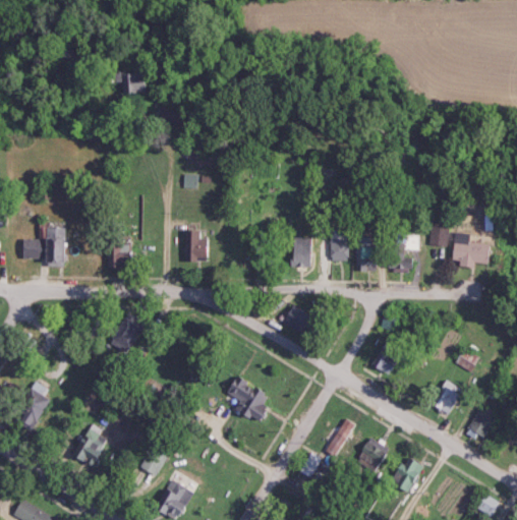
[(148,72),(115,72),(115,95),(148,95),(148,72)]
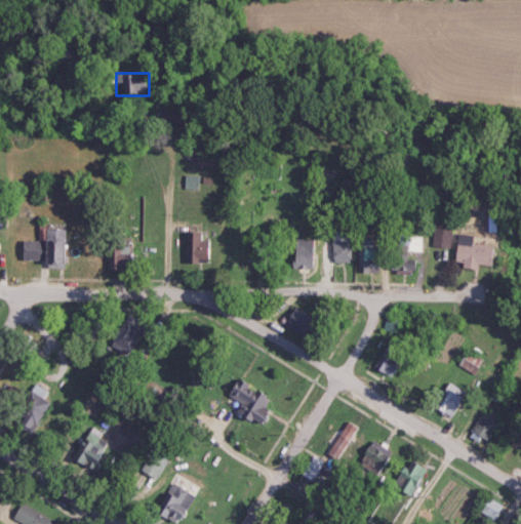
[(452,227),(436,226),(434,246),(450,247),(452,227)]
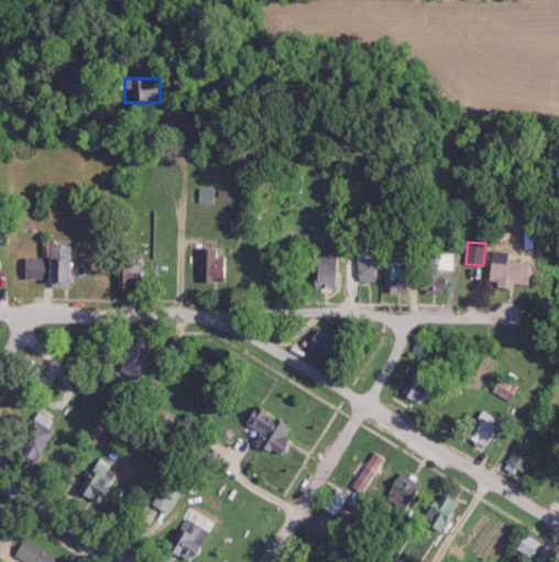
[(26,282),(75,282),(75,246),(52,246),(52,257),(26,257),(26,282)]
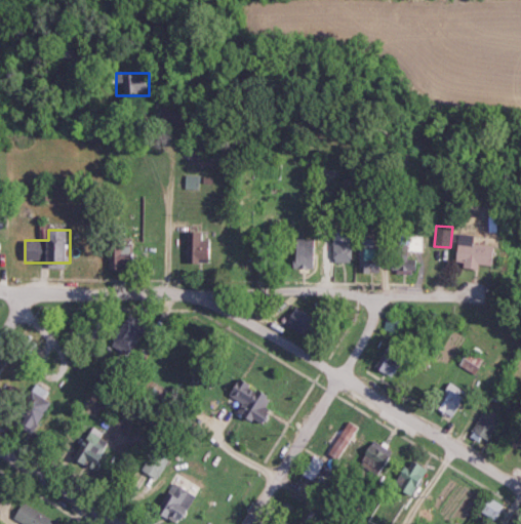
[(211,264),(211,239),(205,239),(205,232),(189,232),(189,264),(211,264)]
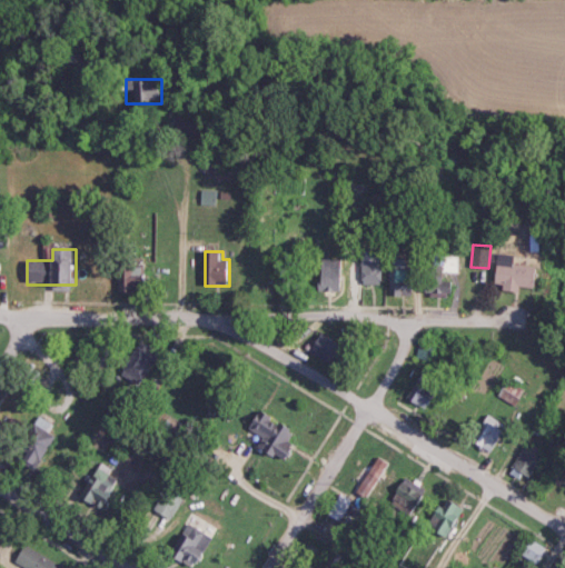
[(363,282),(382,282),(382,253),(363,253),(363,282)]
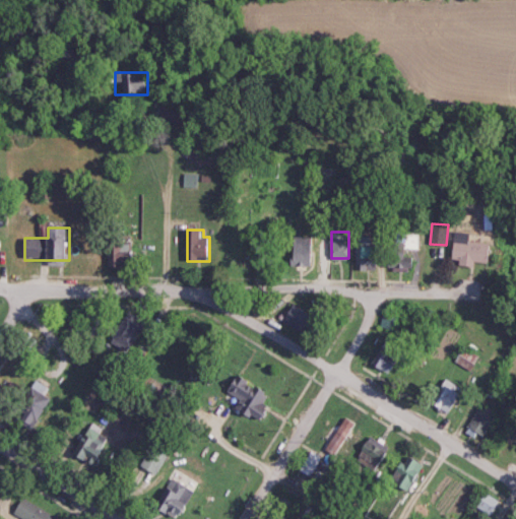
[(466,241),(467,235),(454,233),(450,262),(484,266),(487,244),(466,241)]
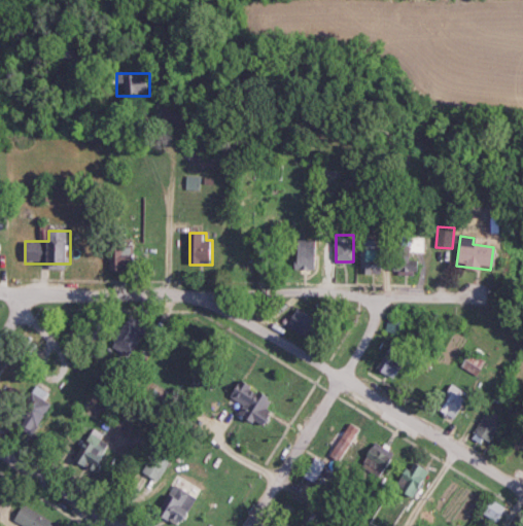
[(410,251),(422,251),(422,238),(410,238),(410,251)]
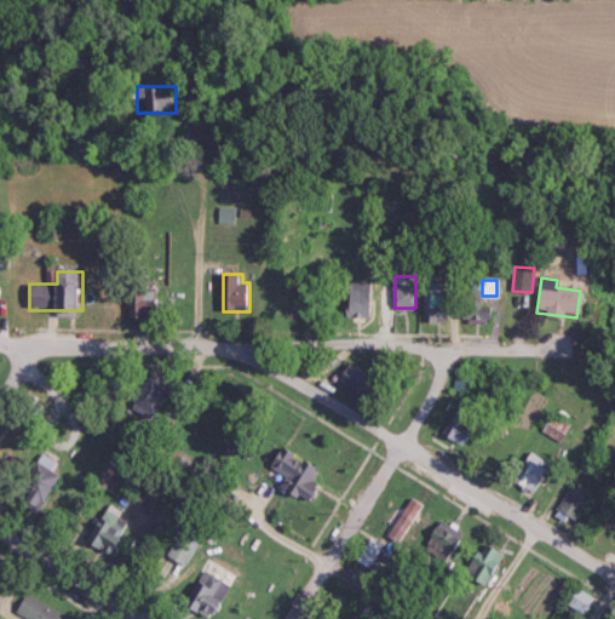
[(373,282),(349,282),(349,314),(373,314),(373,282)]
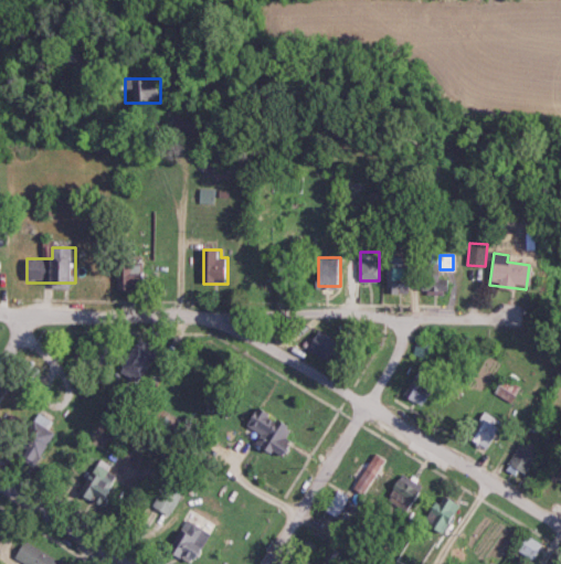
[(145,258),(118,258),(118,282),(145,282),(145,258)]
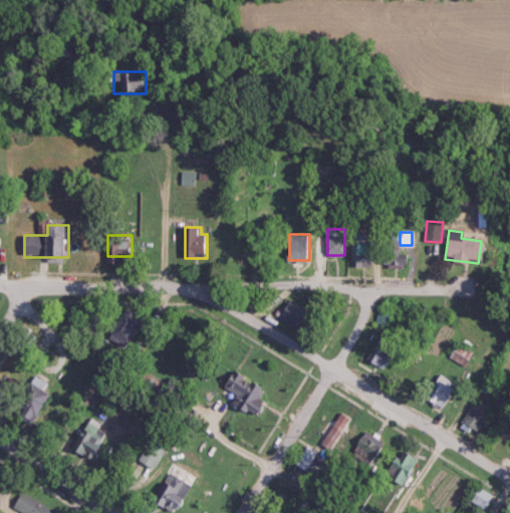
[(372,239),(354,239),(354,264),(372,264),(372,239)]
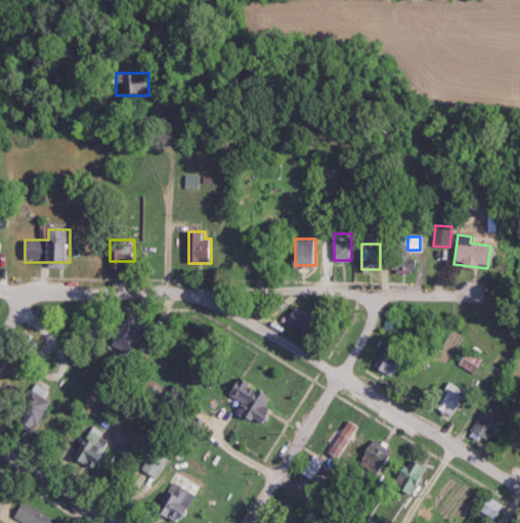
[(416,271),(416,257),(391,257),(391,271),(416,271)]
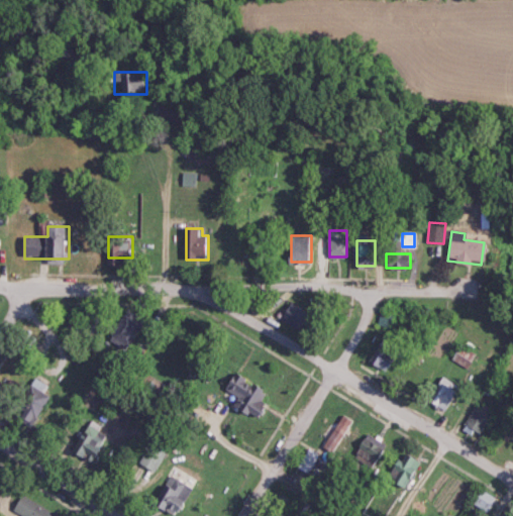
[(300,329),(308,311),(289,302),(281,320),(300,329)]
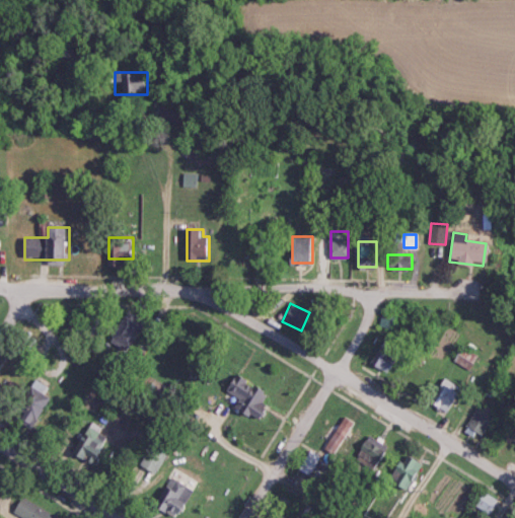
[(147,325),(131,312),(109,339),(125,352),(147,325)]
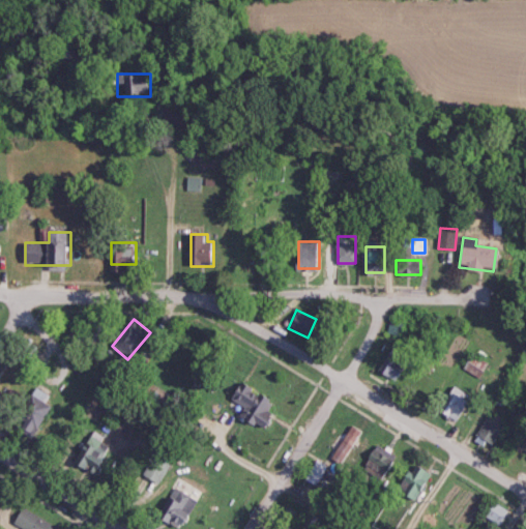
[(275,404),(242,381),(230,399),(245,410),(239,418),(257,431),(275,404)]
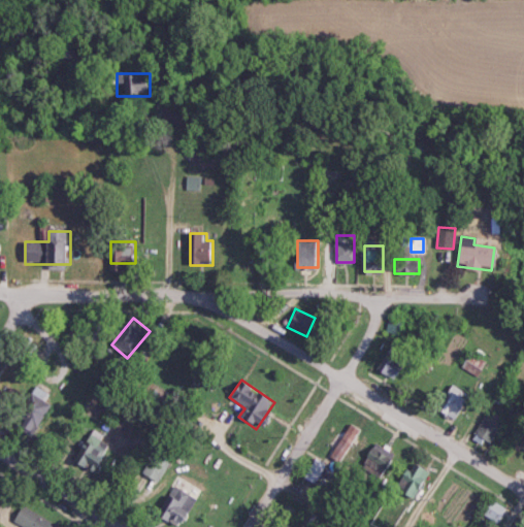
[(468,391),(450,384),(438,414),(458,421),(468,391)]
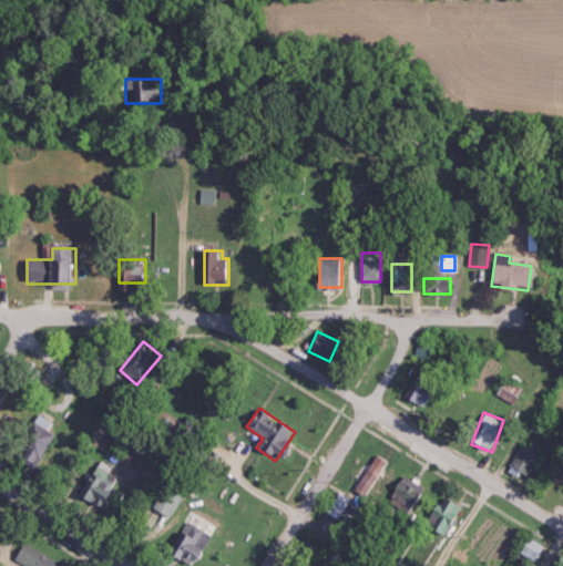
[(61,428),(40,413),(12,454),(32,469),(61,428)]
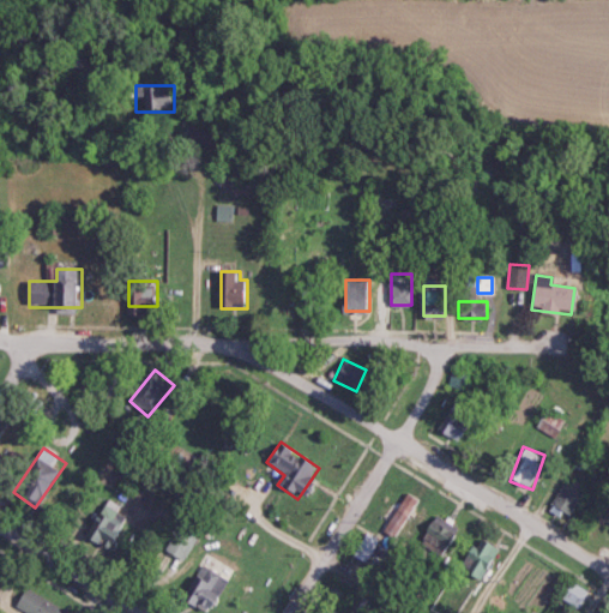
[(583,494),(566,482),(549,505),(566,517),(583,494)]
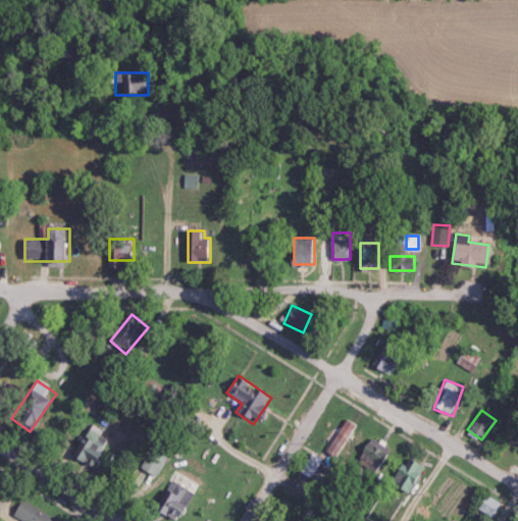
[(71,458),(90,470),(111,440),(103,434),(105,431),(95,424),(71,458)]
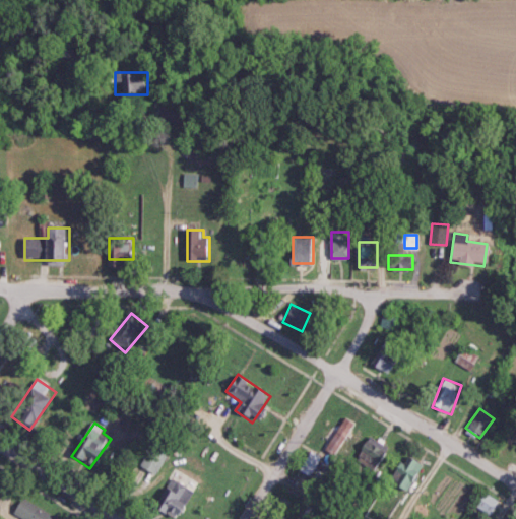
[(491,517),(501,502),(486,492),(475,507),(491,517)]
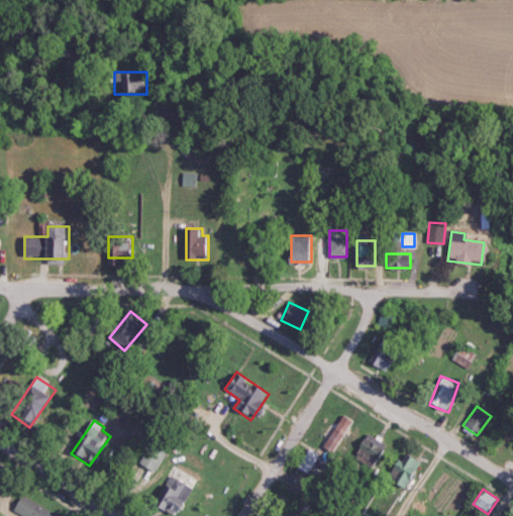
[(56,515),(57,515),(24,495),(15,510),(25,515),(56,515)]
